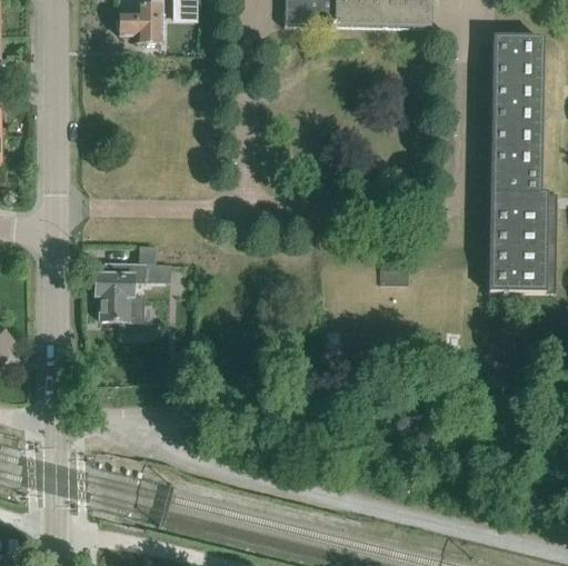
[(285,0),(285,28),(331,29),(336,29),(337,26),(430,28),(430,30),(432,30),(432,0),(285,0)]
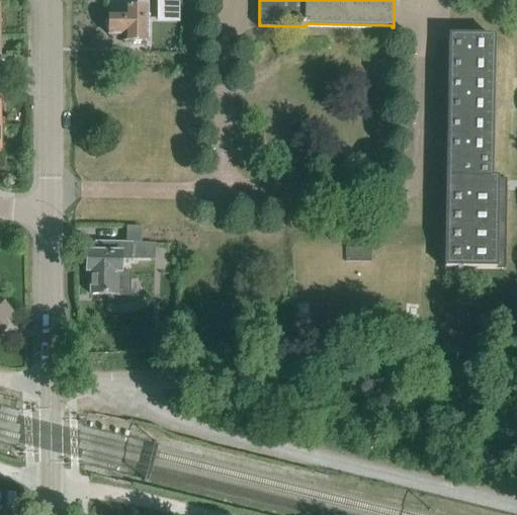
[(124,33),(124,39),(148,39),(148,7),(124,7),(124,12),(110,12),(110,33),(124,33)]
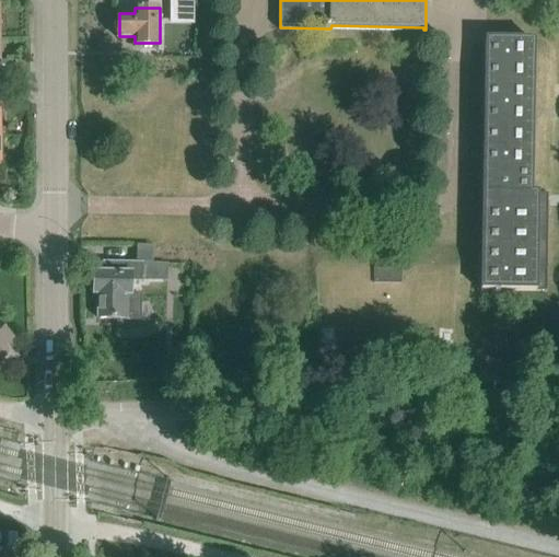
[(548,289),(549,190),(533,190),(535,38),(516,38),(516,32),(501,32),(501,38),(486,37),(481,288),(548,289)]
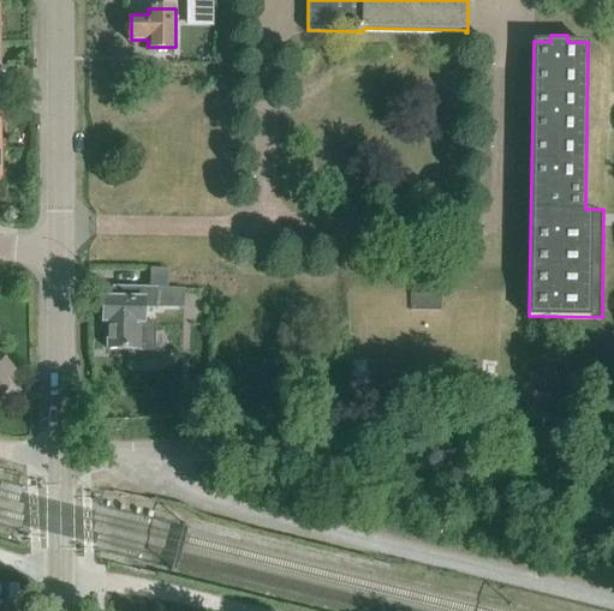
[(106,298),(105,321),(109,321),(109,347),(155,348),(156,322),(144,321),(144,307),(156,307),(158,286),(168,287),(170,268),(145,267),(144,286),(120,286),(119,298),(106,298)]
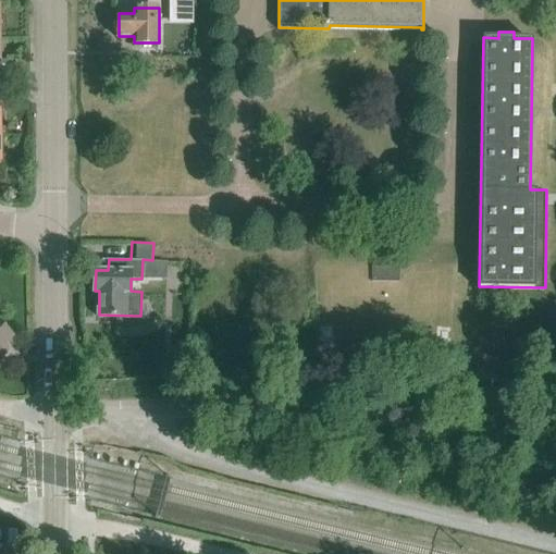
[(400,280),(400,265),(373,265),(372,280),(400,280)]
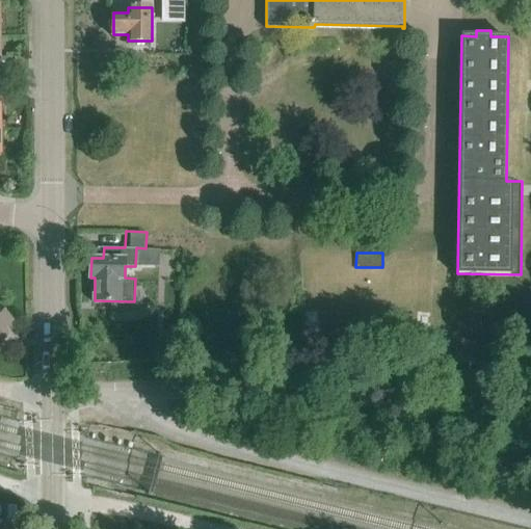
[(5,328),(12,320),(0,308),(0,343),(6,338),(4,336),(8,331),(5,328)]
